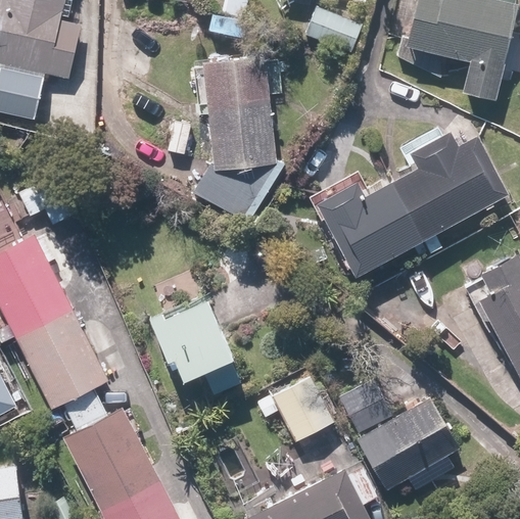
[(0,64),(2,64),(0,73),(0,112),(33,122),(45,74),(67,79),(81,26),(56,19),(60,0),(0,0),(0,64)]
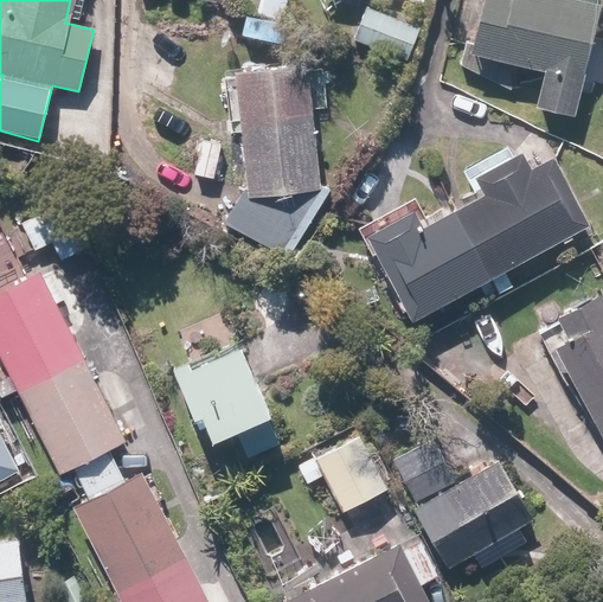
[(601,4),(587,0),(464,0),(456,38),(464,40),(459,70),(514,97),(523,63),(545,69),(536,107),(575,115),(601,4)]
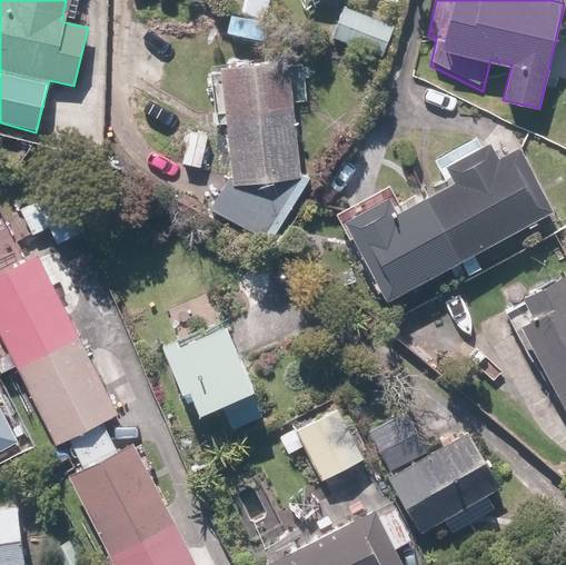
[(394,27),(341,8),(330,40),(383,59),(394,27)]
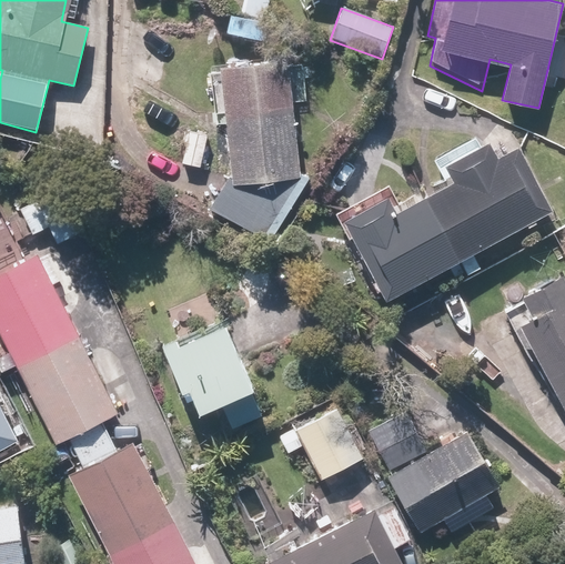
[(299,174),(288,60),(220,67),(232,179),(212,211),(269,245),(309,182),(299,174)]
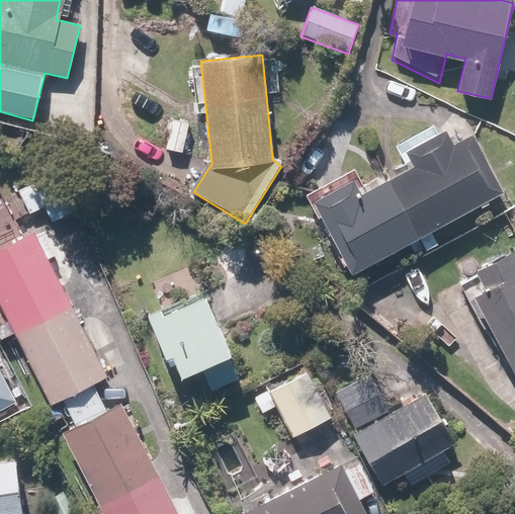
[(351,275),(503,194),(471,135),(451,145),(444,132),(401,155),(408,167),(362,191),(355,178),(312,201),(351,275)]
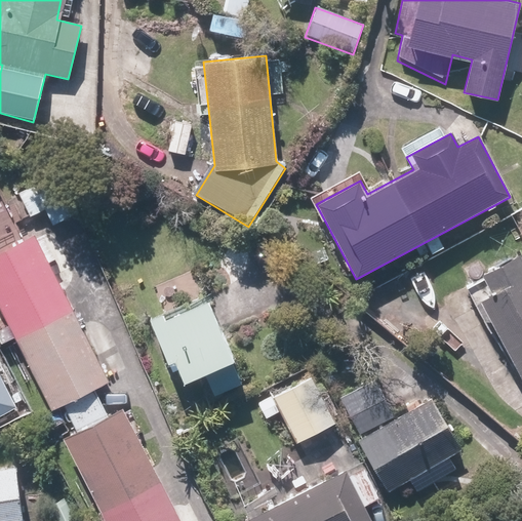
[(53,229),(81,211),(56,172),(13,200),(27,223),(43,212),(53,229)]
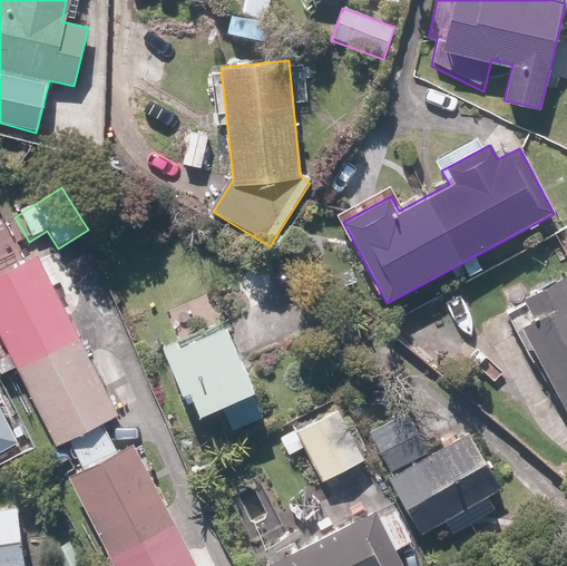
[(40,256),(0,275),(0,335),(55,447),(68,439),(86,474),(72,481),(117,565),(196,565),(133,445),(115,455),(100,428),(118,418),(40,256)]
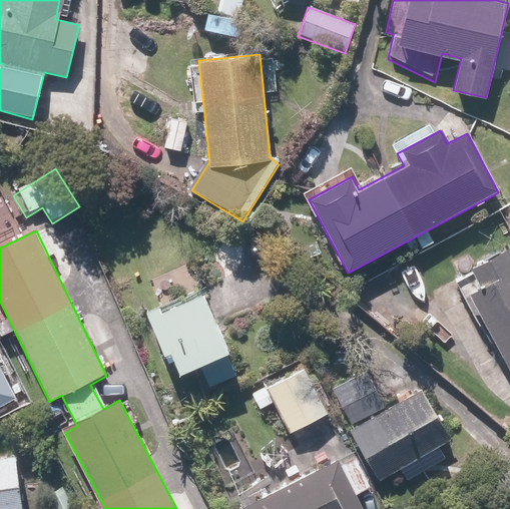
[(471,295),(509,365),(509,255),(508,250),(473,270),(483,288),(471,295)]
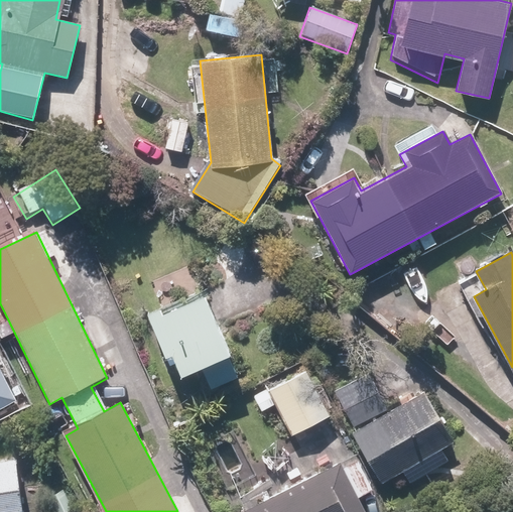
[(173,354),(182,374),(200,367),(209,388),(242,373),(207,294),(150,320),(167,357),(173,354)]
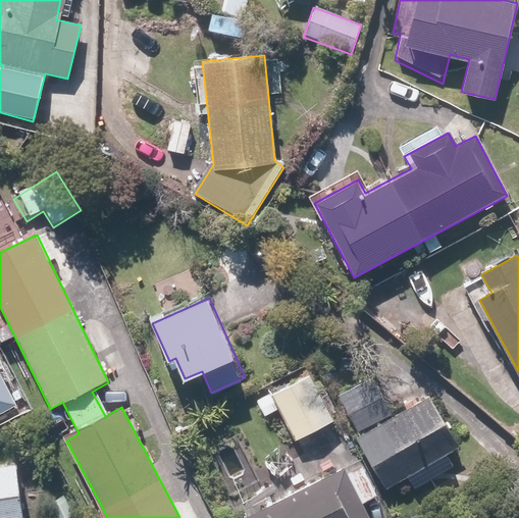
[(388,416),(358,365),(333,380),(344,398),(338,401),(358,435),(354,437),(385,488),(456,447),(424,394),(388,416)]
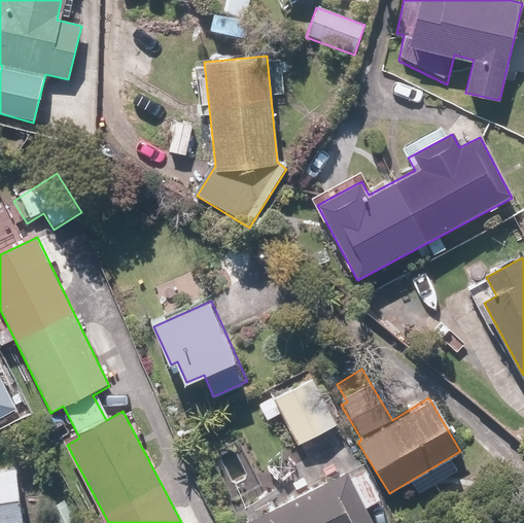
[(0,422),(18,413),(0,378),(0,422)]
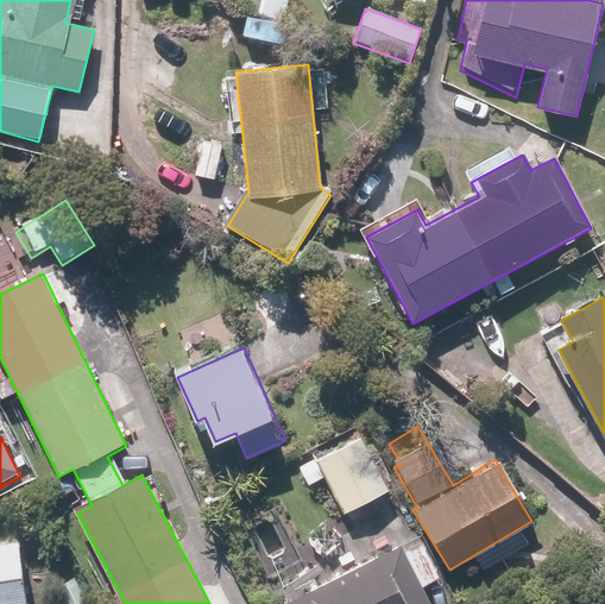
[(386,492),(360,440),(298,469),(308,489),(328,478),(345,513),(386,492)]
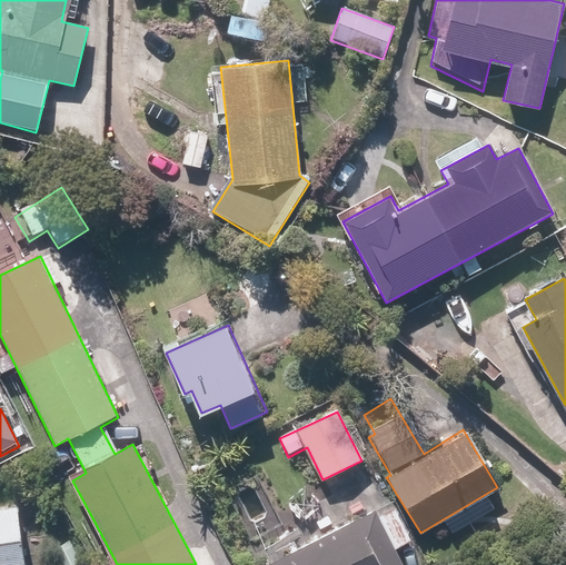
[(41,513),(20,515),(19,505),(0,507),(0,564),(27,564),(23,542),(45,539),(41,513)]
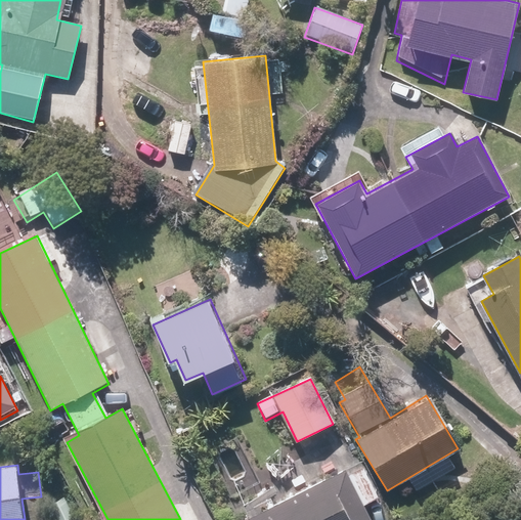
[(246,517),(247,519),(371,519),(346,468),(246,517)]
